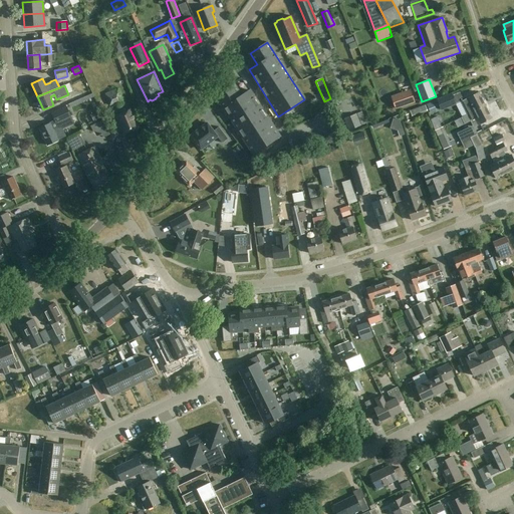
[(279,138),(249,91),(241,96),(234,85),(217,96),(254,154),(279,138)]
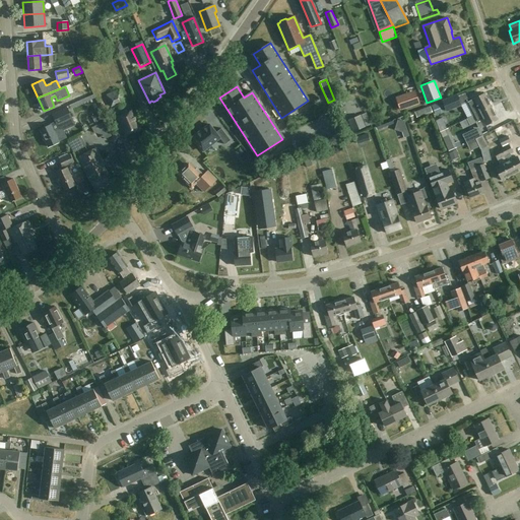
[(106,94),(111,108),(125,103),(120,89),(106,94)]
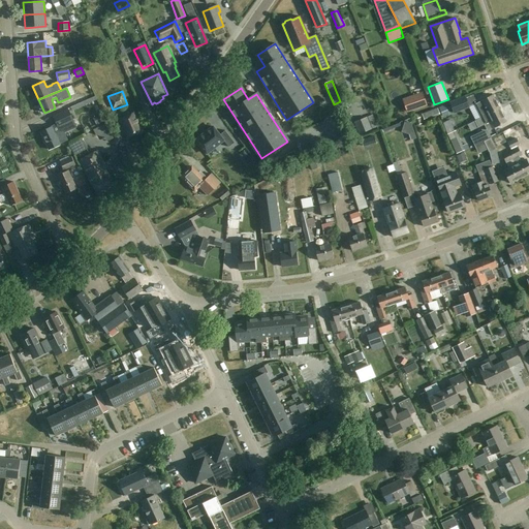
[(404,98),(408,112),(428,105),(424,92),(404,98)]
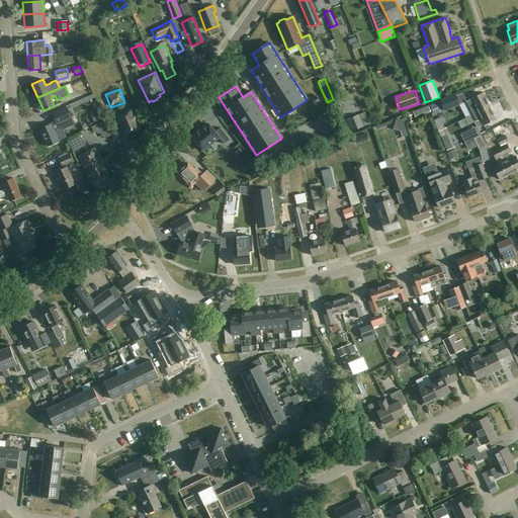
[(471,115),(489,106),(483,93),(471,98),(471,99),(469,100),(465,92),(456,96),(456,95),(441,101),(444,110),(465,102),(471,115)]
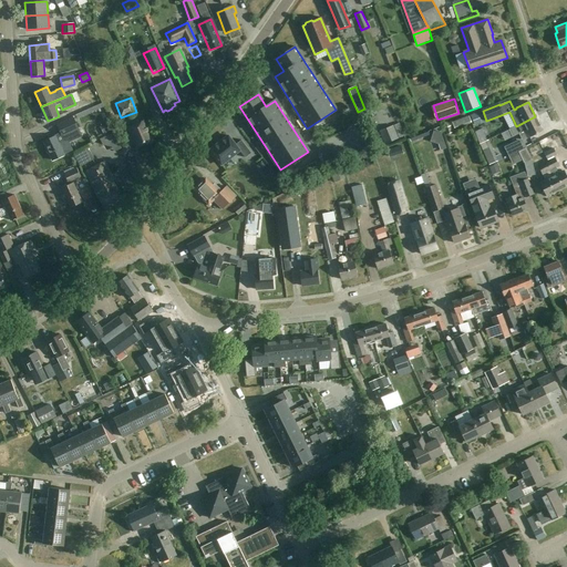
[(71,117),(89,110),(92,109),(90,102),(68,112),(71,117)]
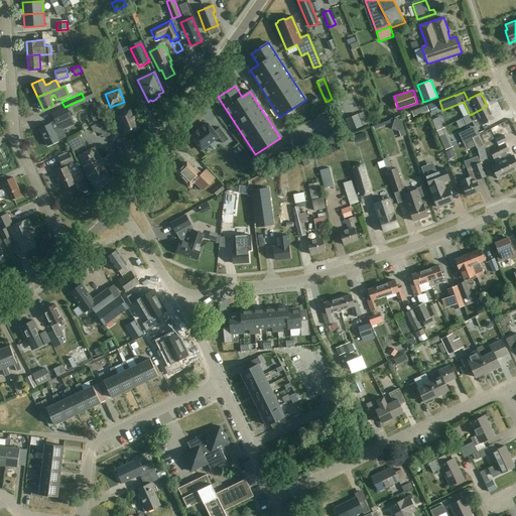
[(426,106),(411,111),(413,117),(429,111),(426,106)]
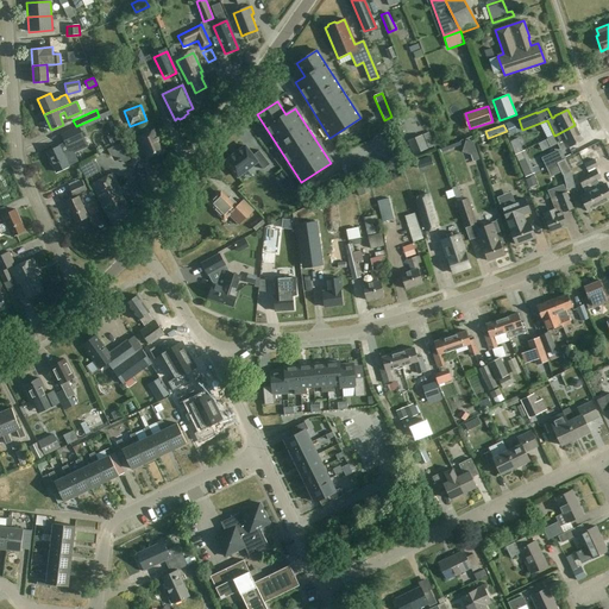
[(575,125),(554,136),(558,143),(560,142),(564,150),(570,146),(583,140),(575,125)]
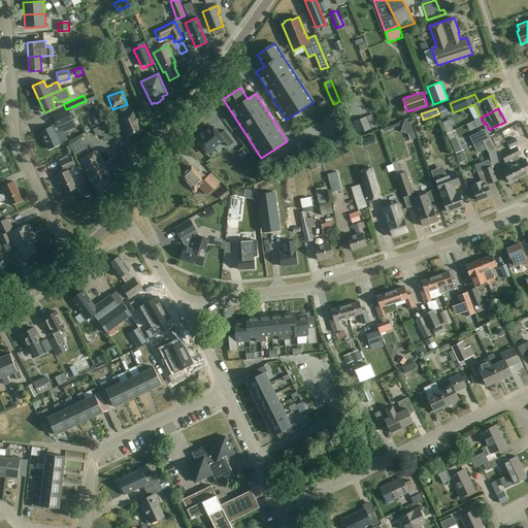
[(60,144),(60,143),(67,140),(63,132),(60,131),(59,128),(73,121),(68,110),(54,117),(57,125),(53,127),(52,127),(40,132),(48,150),(60,144)]
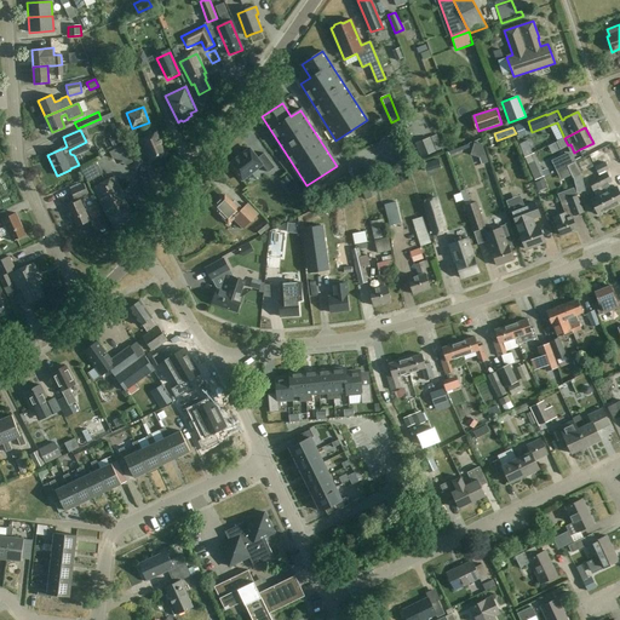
[(114,147),(122,142),(118,133),(116,135),(115,132),(110,135),(112,137),(109,138),(114,147)]
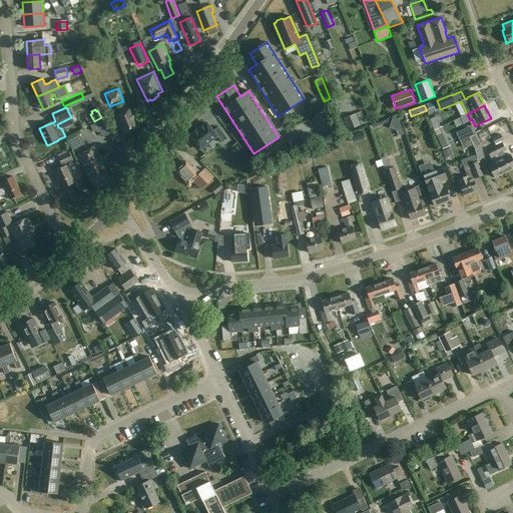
[(138,127),(130,109),(116,115),(123,133),(138,127)]
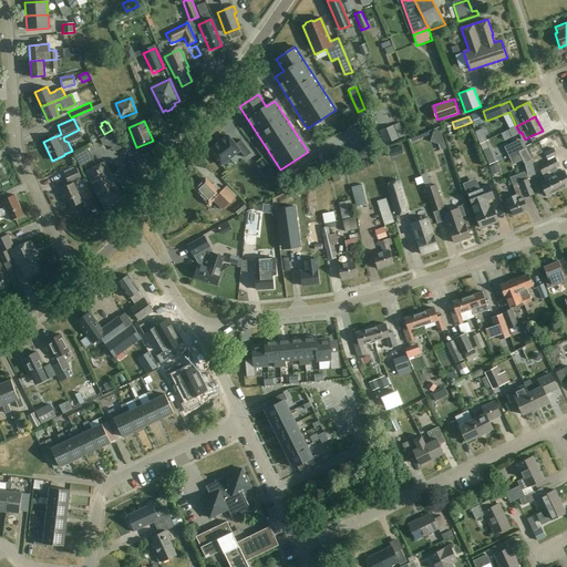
[(399,123),(394,125),(400,137),(404,135),(399,123)]
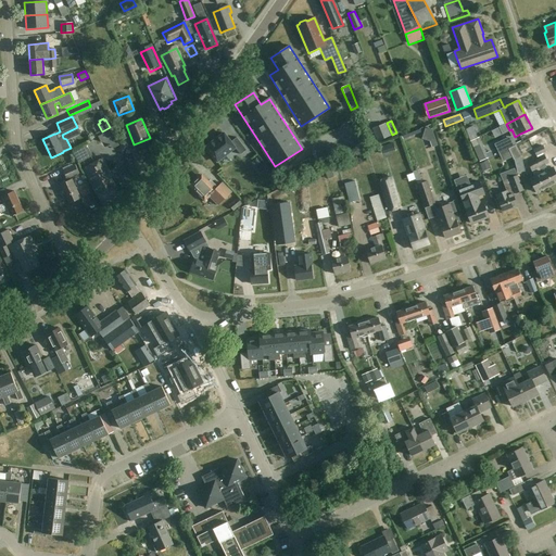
[(386,123),(373,128),(378,141),(391,136),(386,123)]
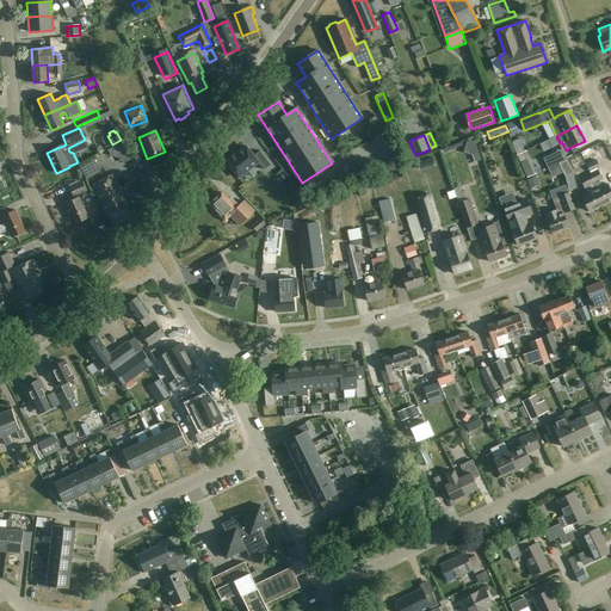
[(517,155),(524,152),(519,139),(512,142),(517,155)]
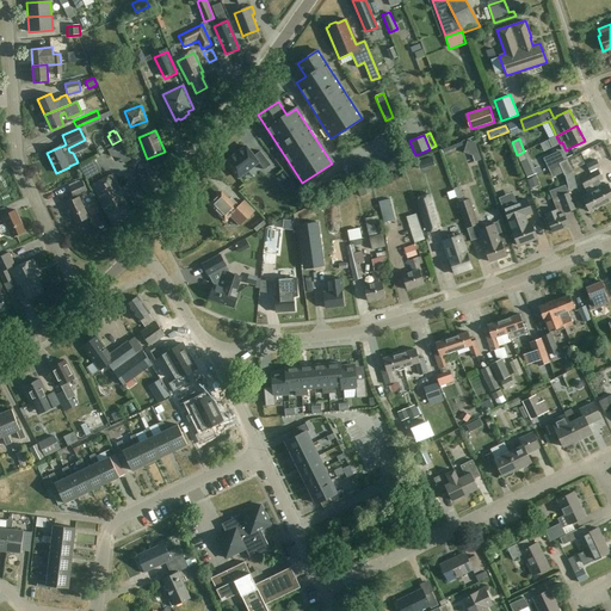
[(246,146),(226,161),(239,178),(258,162),(264,170),(271,165),(260,150),(253,156),(246,146)]
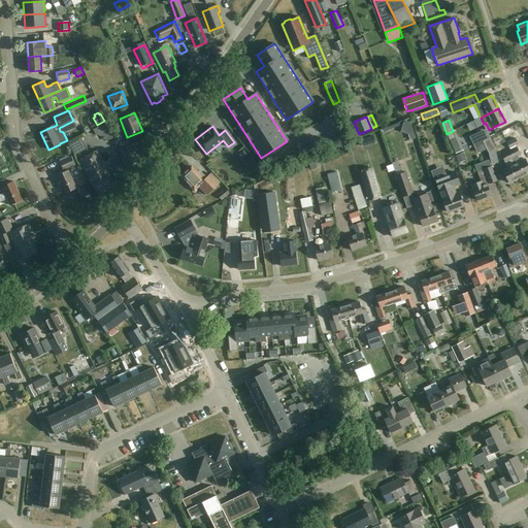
[(453,131),(447,134),(456,154),(463,150),(455,130),(453,131)]
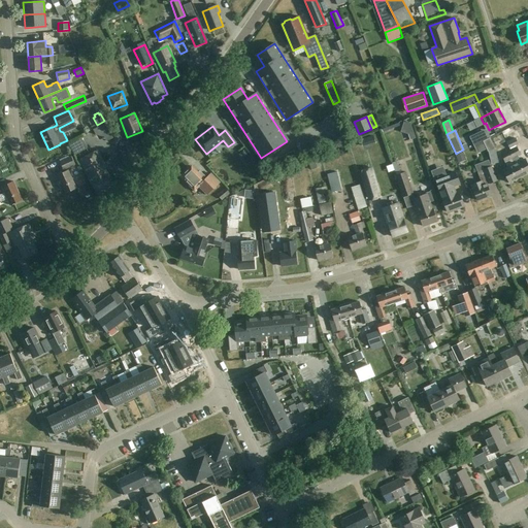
[(483,130),(469,136),(473,144),(487,137),(483,130)]
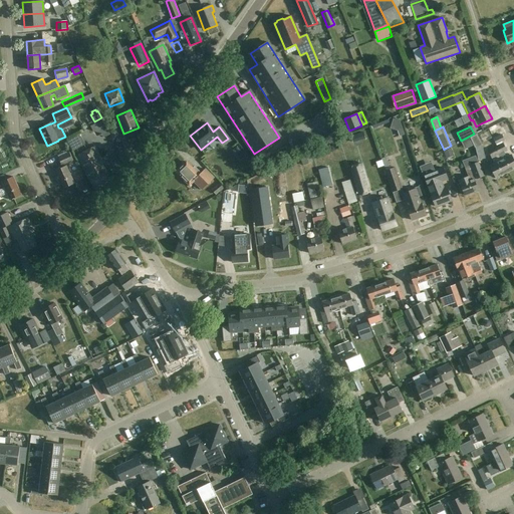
[(483,132),(470,138),(475,148),(482,145),(488,142),(483,132)]
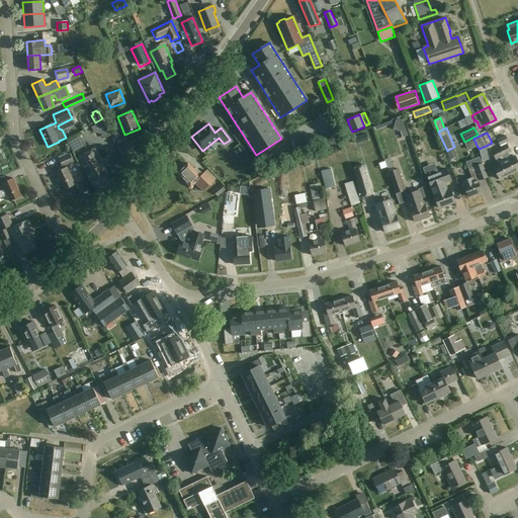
[(506,136),(497,140),(500,146),(509,142),(506,136)]
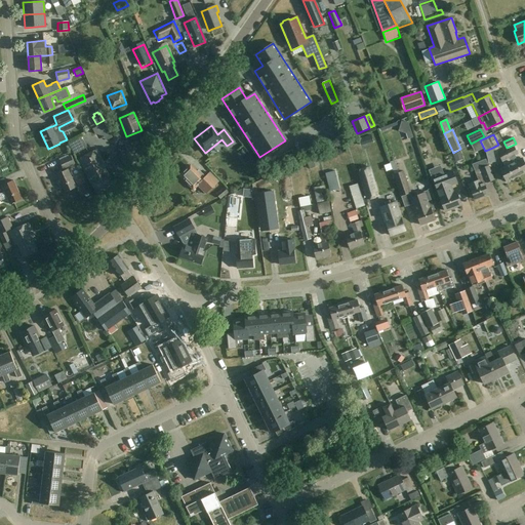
[(214,151),(227,162),(235,155),(223,143),(214,151)]
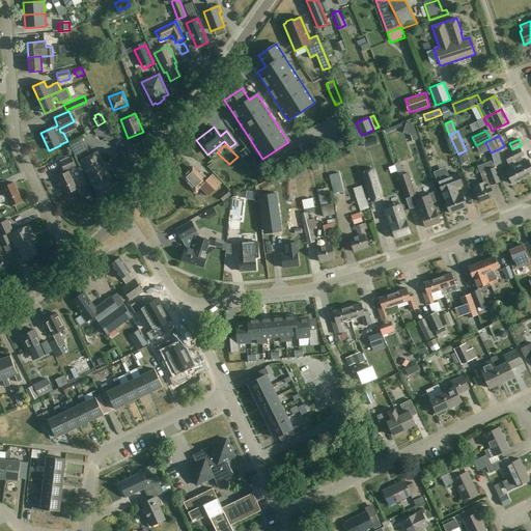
[(440,159),(447,156),(443,145),(436,148),(440,159)]
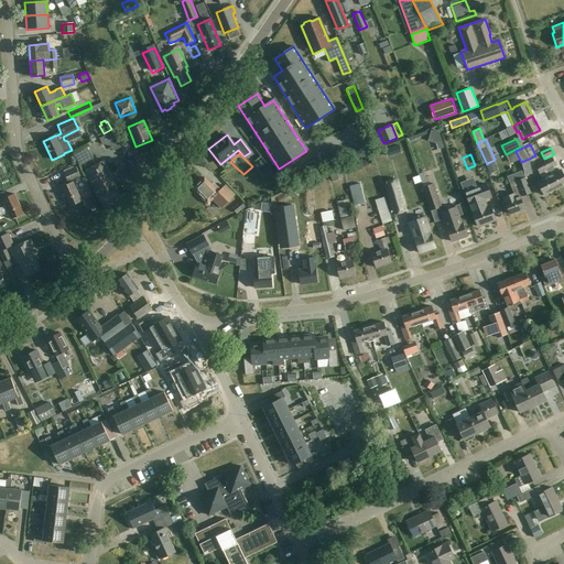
[(542,162),(556,190),(563,185),(563,176),(561,171),(556,173),(553,166),(556,165),(552,156),(542,162)]
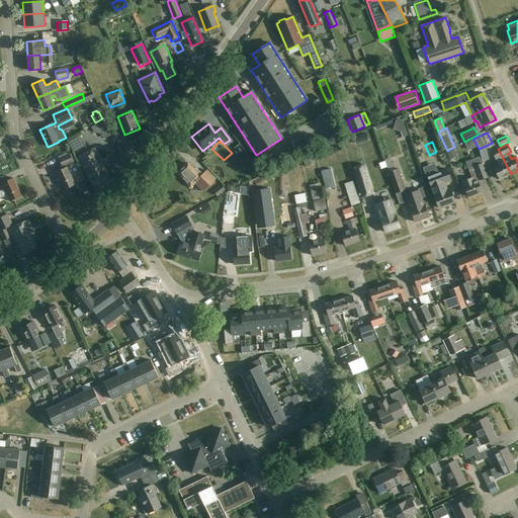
[(489,160),(486,146),(479,149),(482,162),(489,160)]
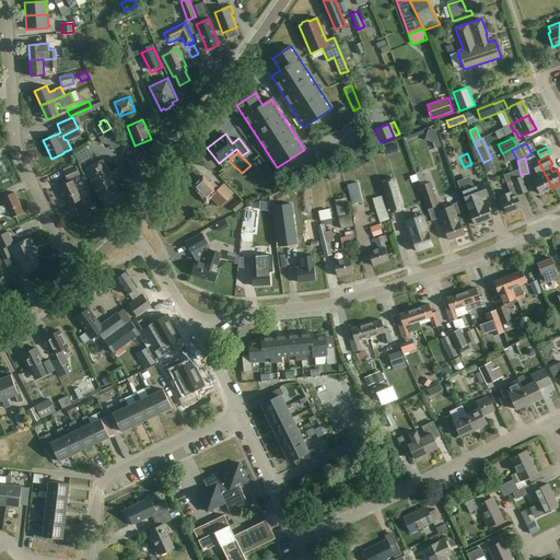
[(112,177),(103,160),(83,170),(96,195),(96,194),(104,207),(121,198),(114,185),(113,186),(109,178),(112,177)]
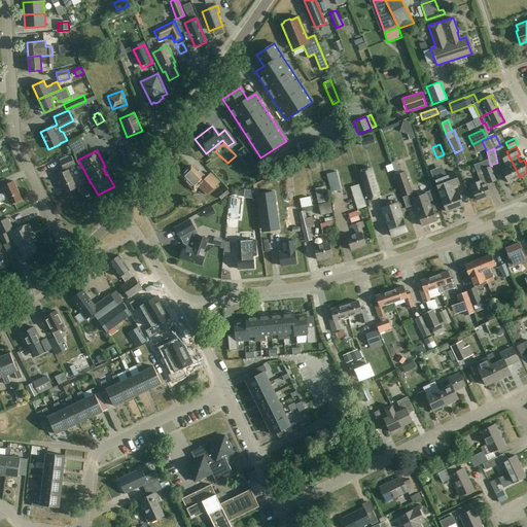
[(278,157),(281,164),(295,156),(292,150),(278,157)]
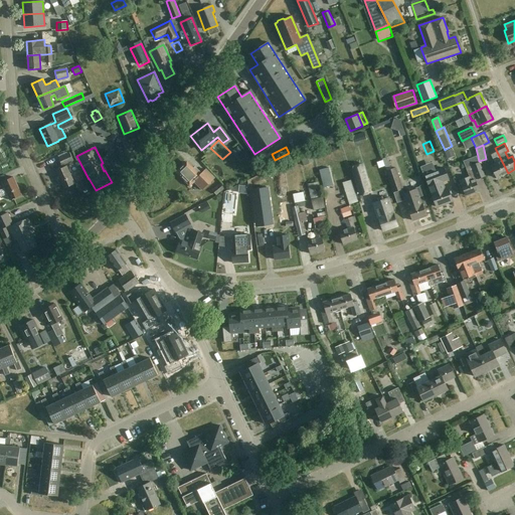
[(508,173),(495,148),(489,151),(496,164),(491,167),(497,179),(508,173)]
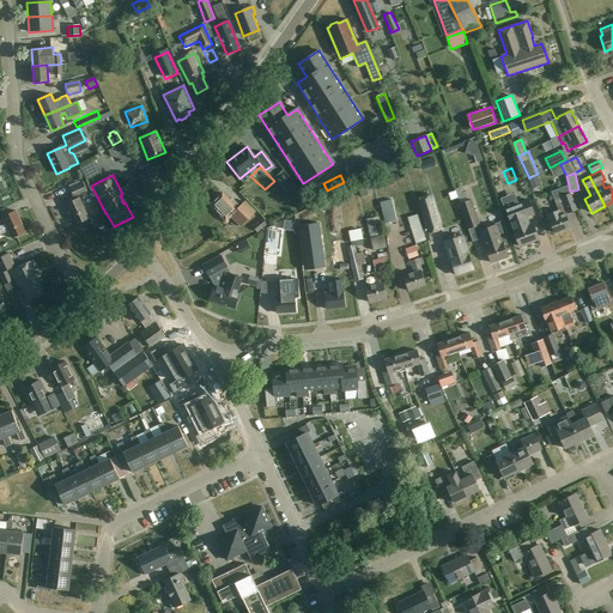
[(83,182),(70,188),(74,198),(86,192),(83,182)]
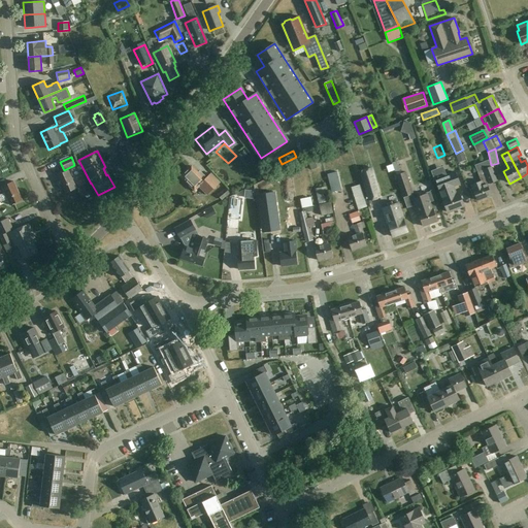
[(497,182),(491,167),(488,160),(475,165),(477,172),(482,182),(471,186),(477,201),(491,196),(487,185),(497,182)]
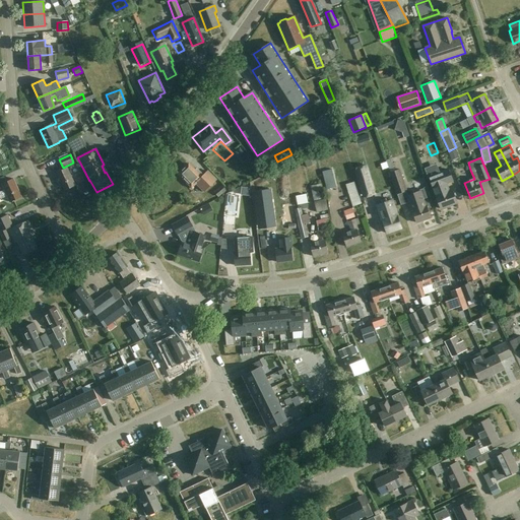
[(204,192),(216,180),(207,171),(203,175),(196,169),(194,170),(188,164),(183,169),(182,169),(180,171),(180,172),(179,174),(191,187),(195,183),(204,192)]
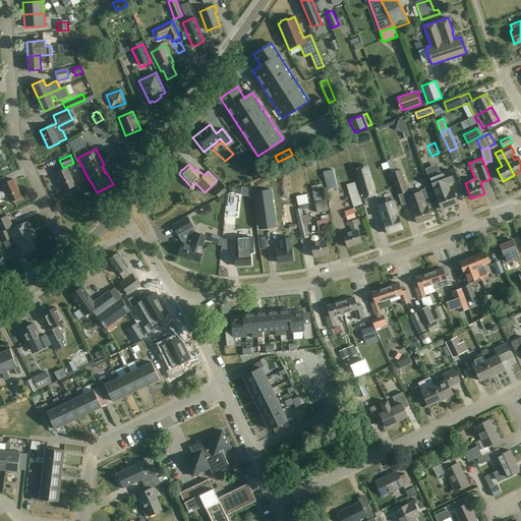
[(366,166),(355,169),(361,188),(364,197),(374,194),(372,184),(366,166)]
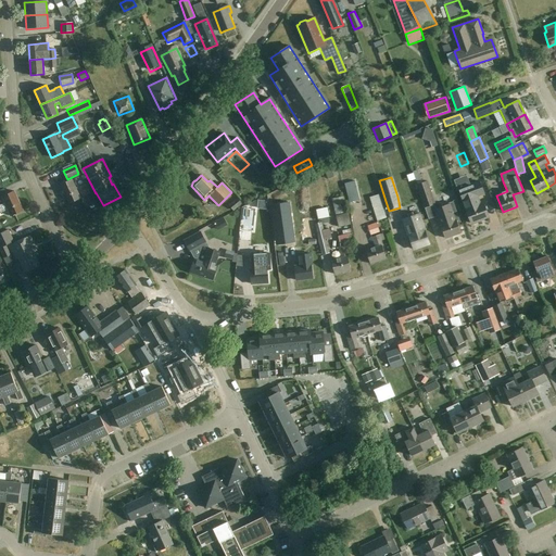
[(80,199),(72,179),(60,185),(68,204),(80,199)]
